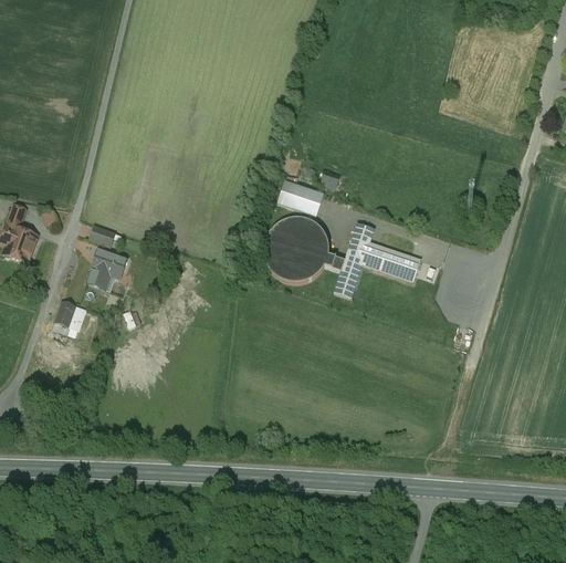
[(328,185),(291,171),(283,195),(321,208),(328,185)]
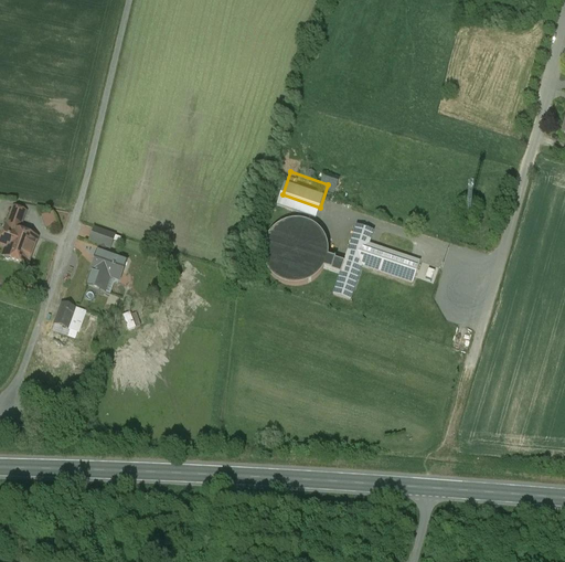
[(13,205),(6,225),(19,231),(27,211),(13,205)]
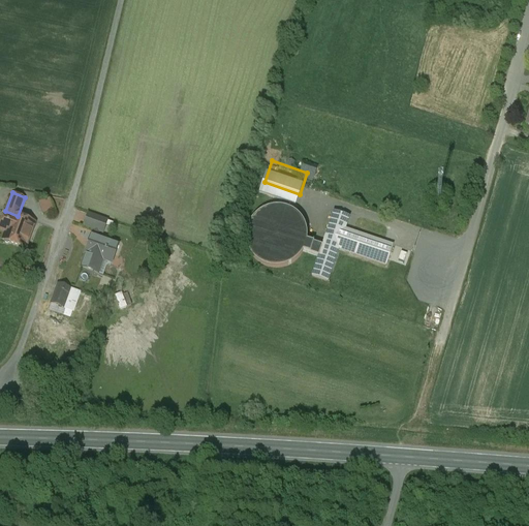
[(308,240),(311,231),(312,221),(310,213),(305,204),(300,199),(285,194),(275,194),(268,197),(259,204),(253,214),(251,225),(254,237),(259,244),(268,251),(280,254),(290,253),(302,247),(308,240)]
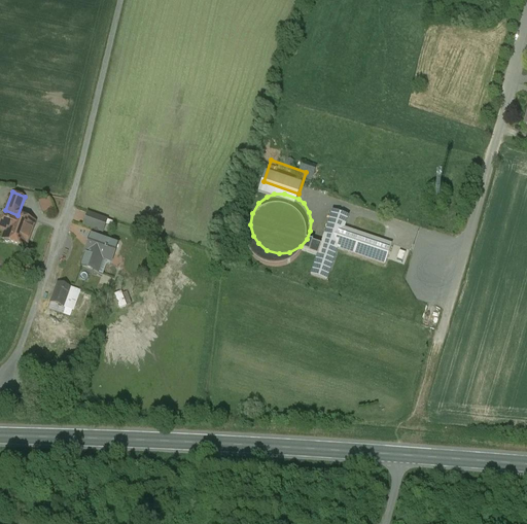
[(49,196),(38,200),(43,212),(54,209),(49,196)]
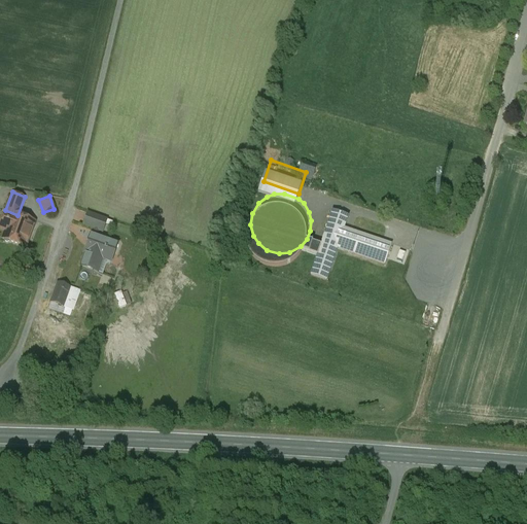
[(320,241),(310,237),(305,251),(317,255),(311,274),(327,279),(339,248),(384,265),(392,242),(347,225),(350,216),(331,209),(320,241)]
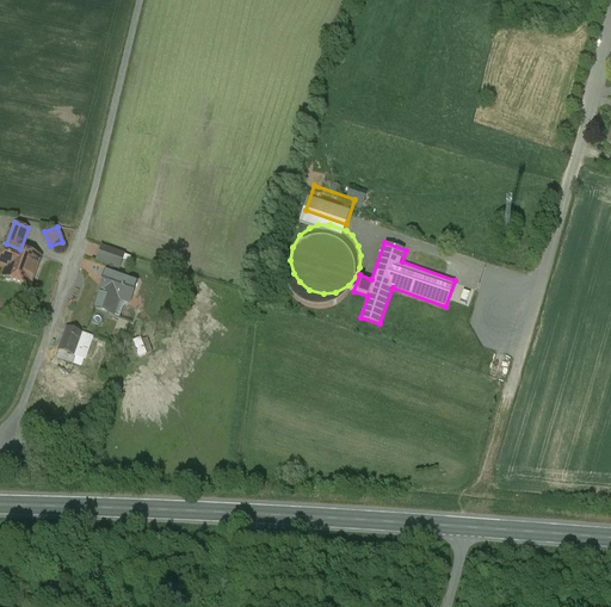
[(41,256),(20,249),(6,243),(0,260),(0,264),(6,267),(4,276),(5,276),(6,278),(12,278),(30,285),(41,256)]
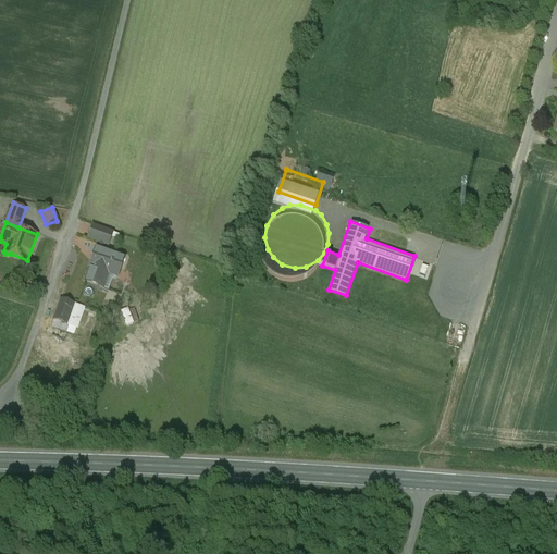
[(93,223),(88,236),(104,242),(107,235),(111,237),(114,231),(93,223)]
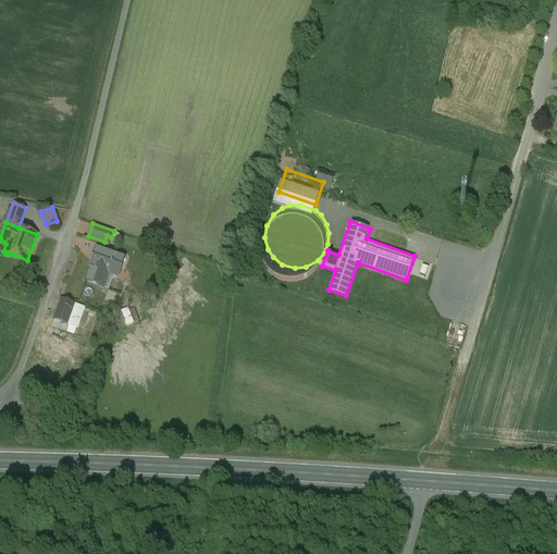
[(97,246),(89,265),(90,265),(85,280),(103,286),(103,285),(100,284),(106,270),(118,275),(124,256),(97,246)]
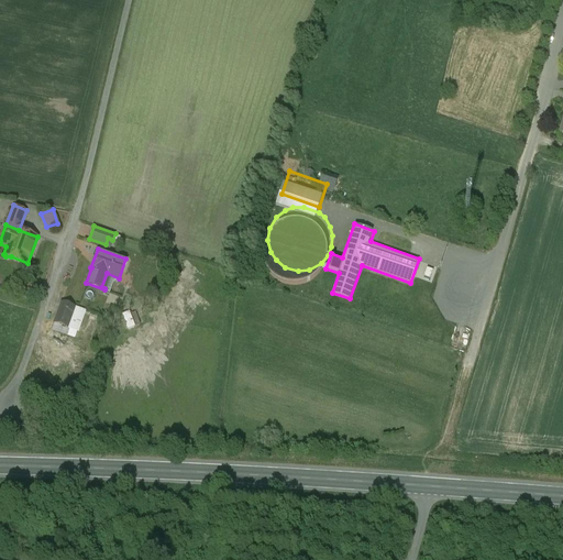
[(110,291),(108,299),(122,304),(124,295),(110,291)]
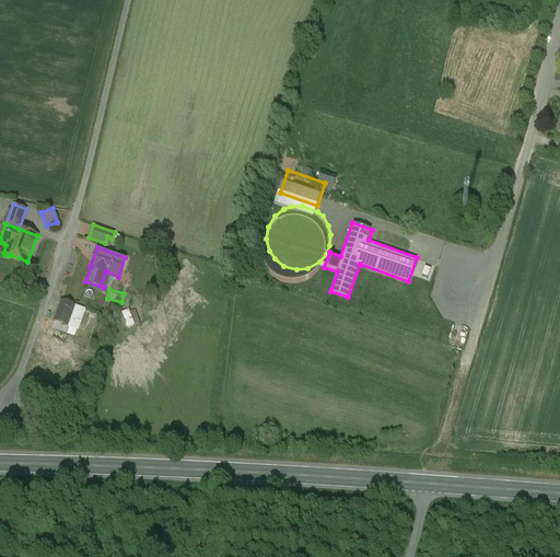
[(73,303),(61,299),(54,320),(55,320),(67,324),(73,303)]
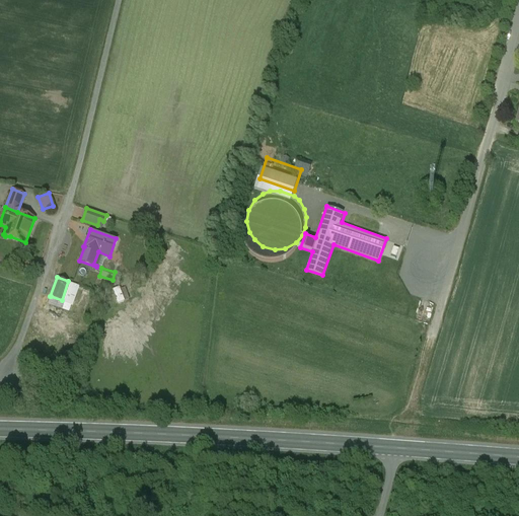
[(79,285),(68,281),(62,300),(51,296),(49,303),(69,310),(71,304),(72,305),(79,285)]
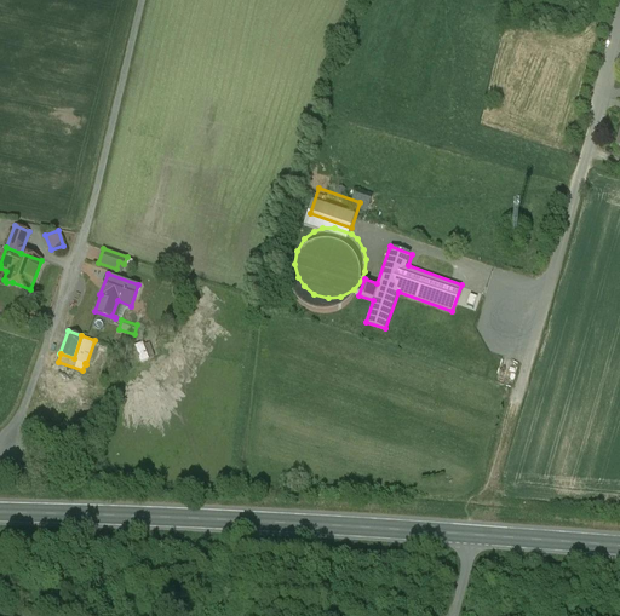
All buildings are outlined.
